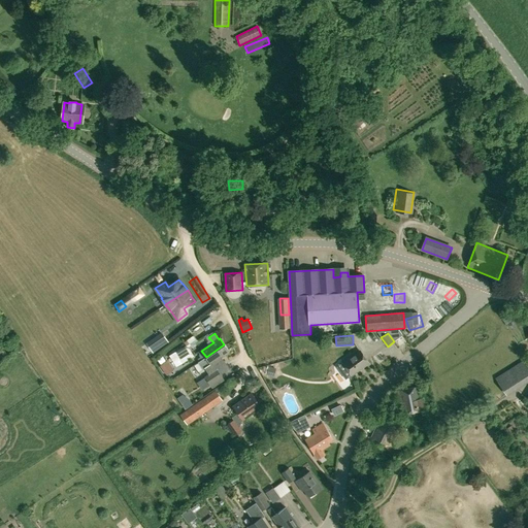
[(147,343),(153,352),(167,341),(163,336),(158,340),(156,338),(147,343)]
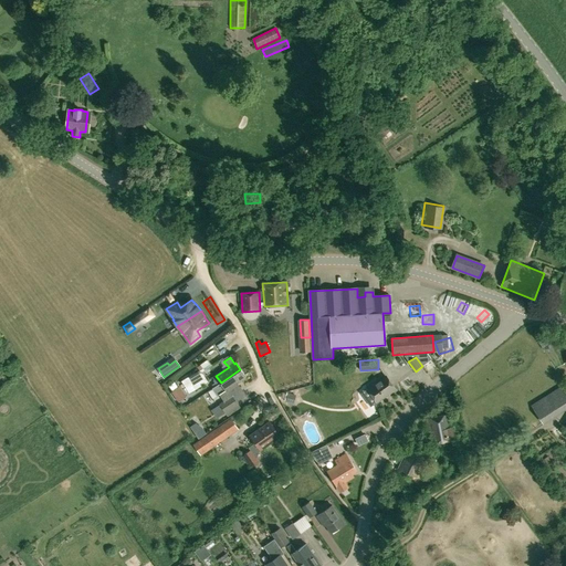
[(245,377),(240,369),(221,383),(213,388),(212,389),(217,396),(219,395),(226,390),(231,398),(233,396),(242,390),(237,384),(245,377)]
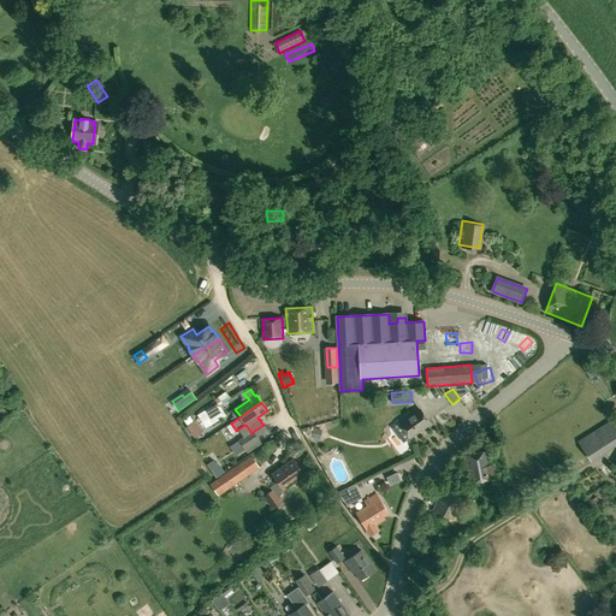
[(226,416),(219,406),(217,403),(197,415),(206,428),(226,416)]
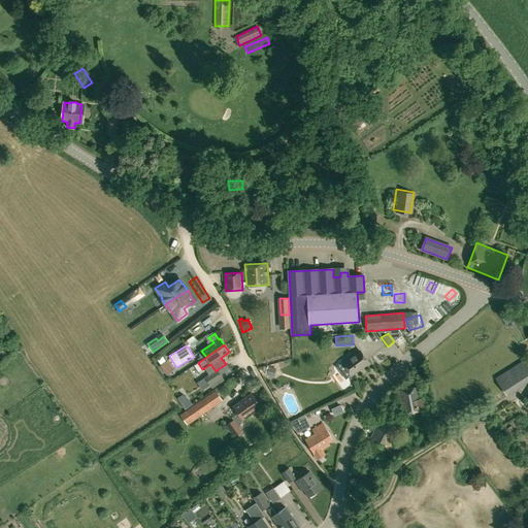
[(369,365),(360,351),(351,357),(350,356),(342,360),(343,363),(337,367),(345,380),(352,375),(363,368),(364,369),(369,365)]
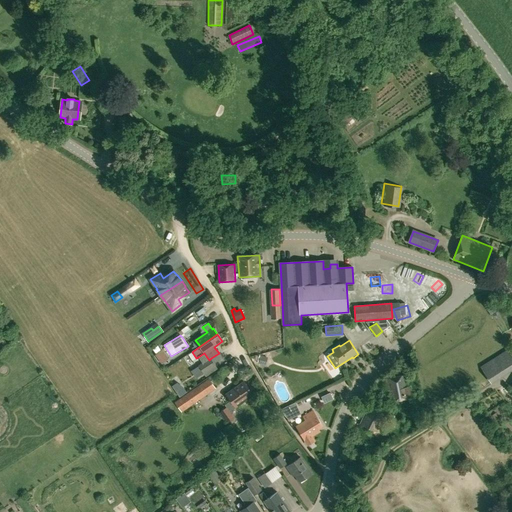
[(481,366),(491,382),(511,368),(511,354),(508,349),(481,366)]
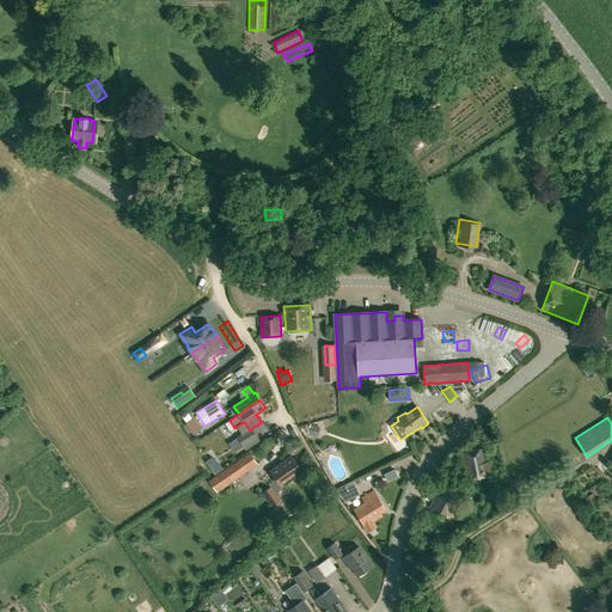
[(187,423),(194,434),(201,428),(194,418),(187,423)]
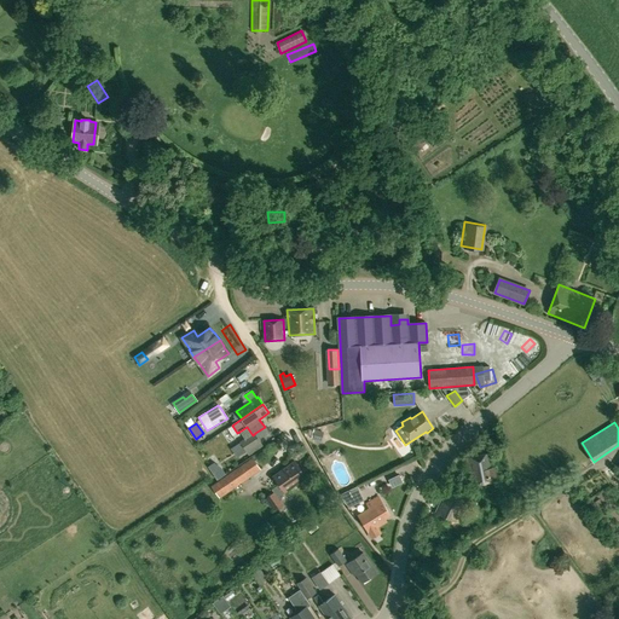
[(239,441),(250,457),(264,447),(261,444),(255,433),(253,435),(247,427),(239,432),(244,439),(239,441)]
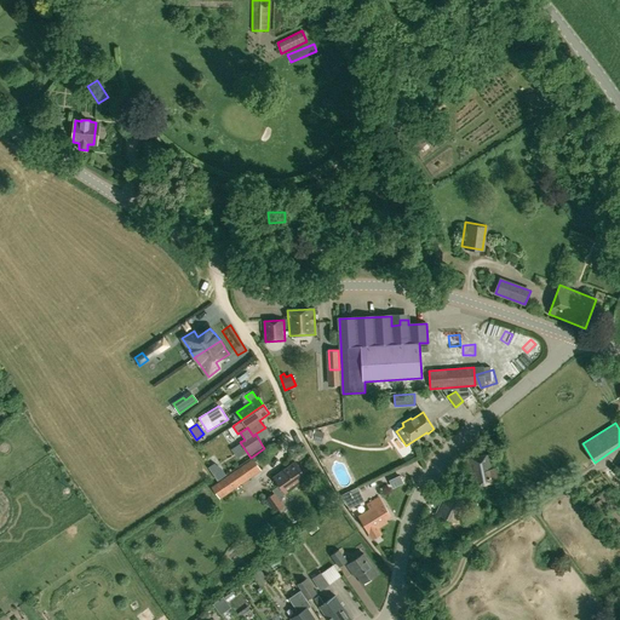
[(474,487),(498,482),(495,469),(493,470),(489,455),(468,460),(474,487)]
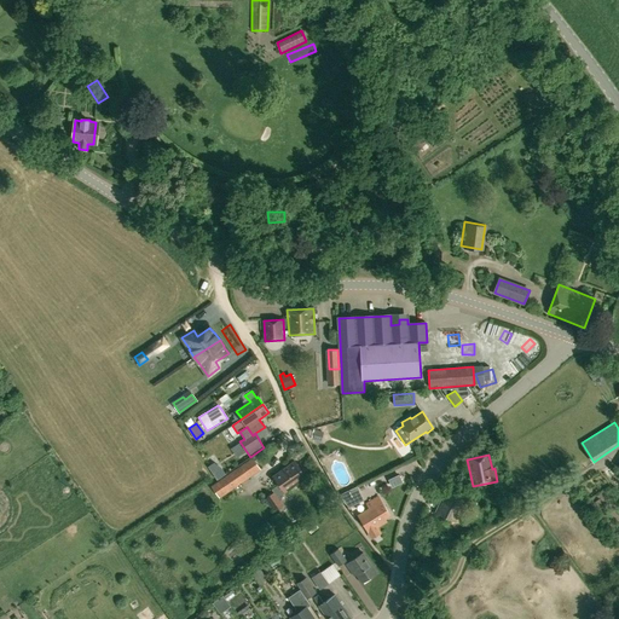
[(212,486),(220,498),(261,470),(253,457),(212,486)]
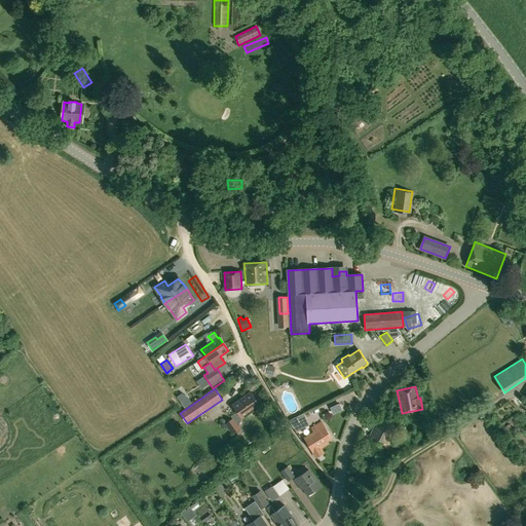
[(260,406),(251,392),(232,405),(237,412),(241,418),(242,418),(260,406)]
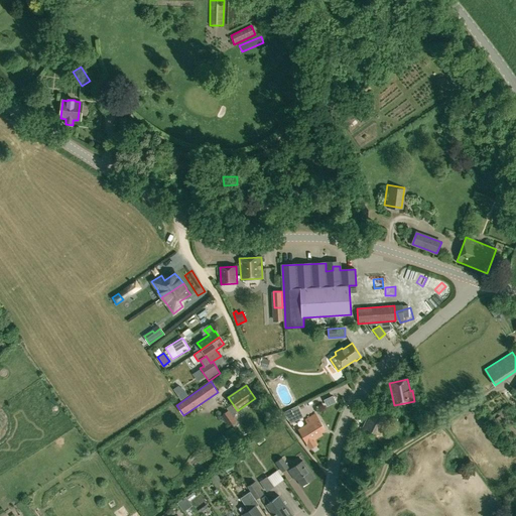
[(297,406),(283,412),(290,423),(302,417),(297,406)]
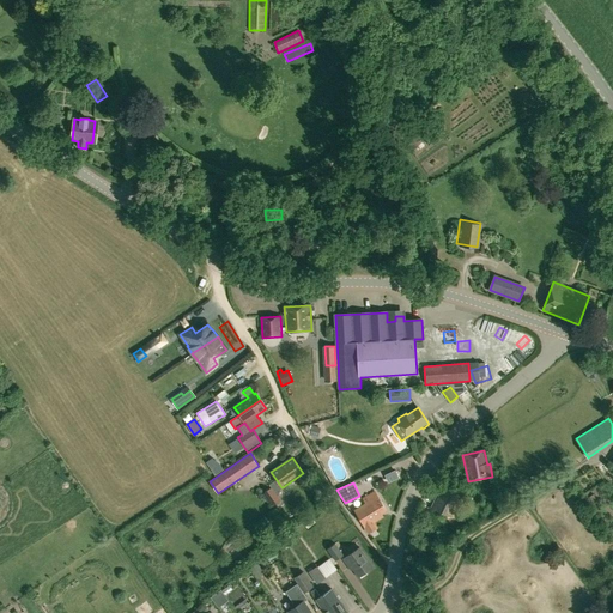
[(431,508),(451,517),(463,493),(443,484),(431,508)]
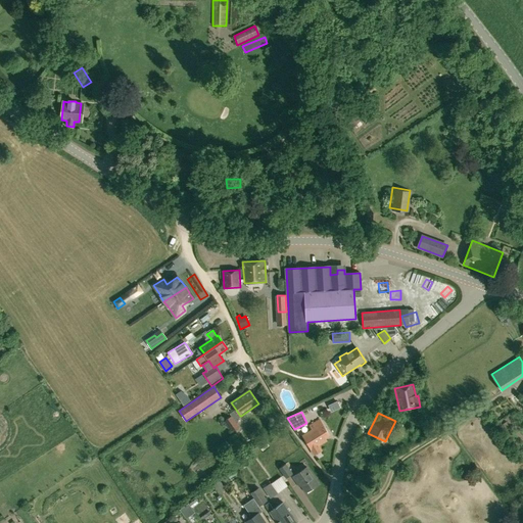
[(234,421),(231,416),(225,421),(232,431),(239,426),(234,421)]
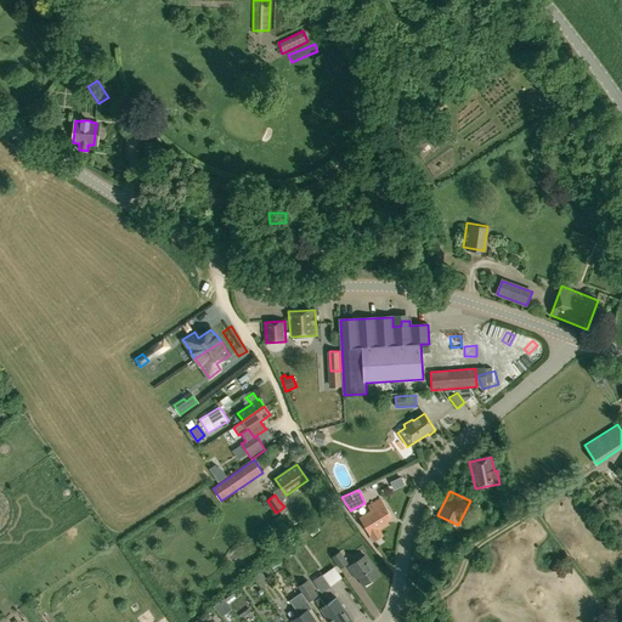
[(386,521),(391,518),(380,499),(369,507),(372,512),(361,518),(374,541),(382,536),(379,530),(388,525),(386,521)]
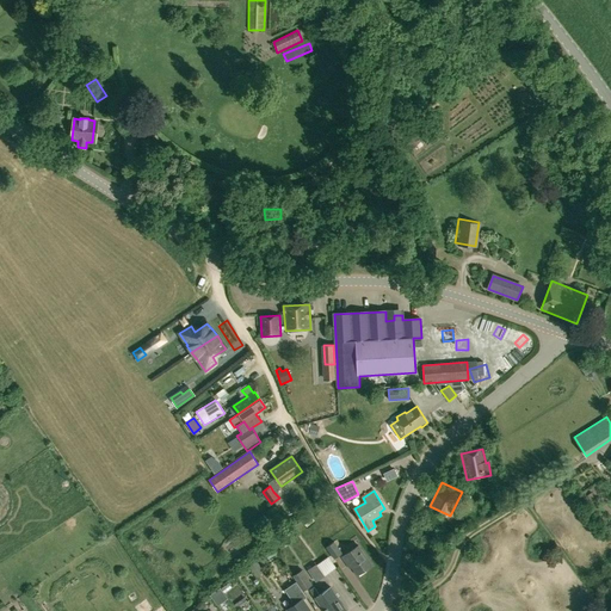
[(310,514),(302,522),(307,528),(315,522),(310,514)]
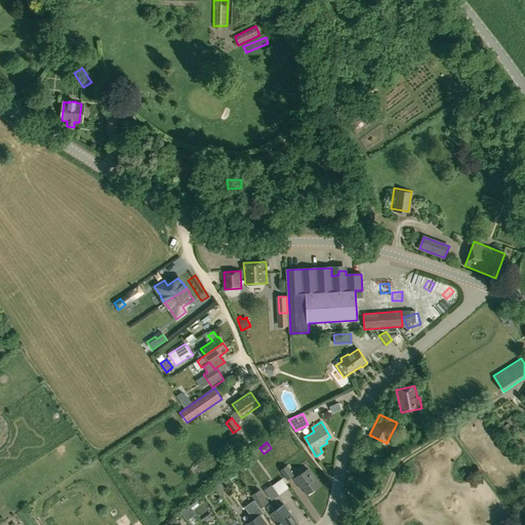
[(294,476),(287,466),(280,471),(287,480),(294,476)]
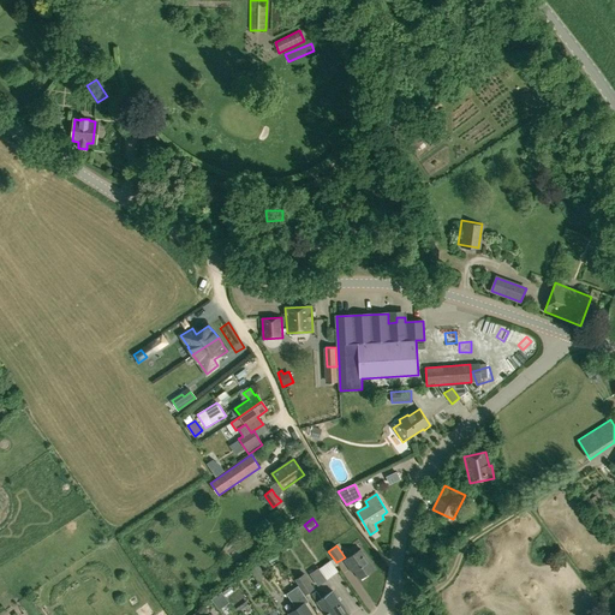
[(344,561),(350,569),(352,568),(359,579),(374,569),(360,549),(344,561)]
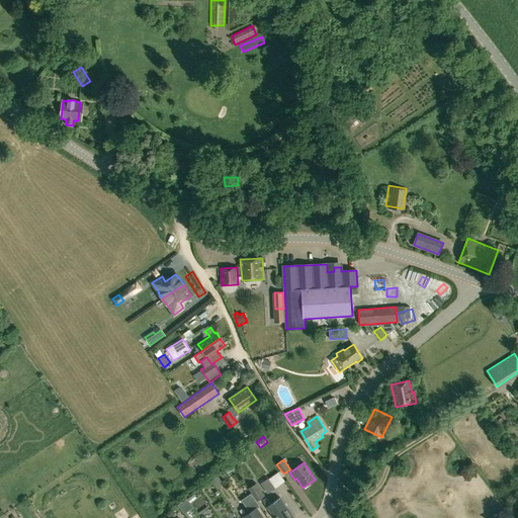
[(211,480),(218,488),(223,485),(217,476),(211,480)]
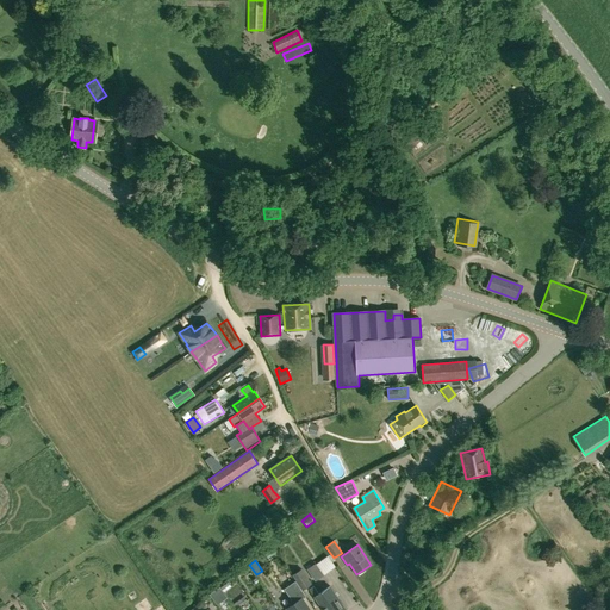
[(307,570),(316,582),(324,576),(316,564),(307,570)]
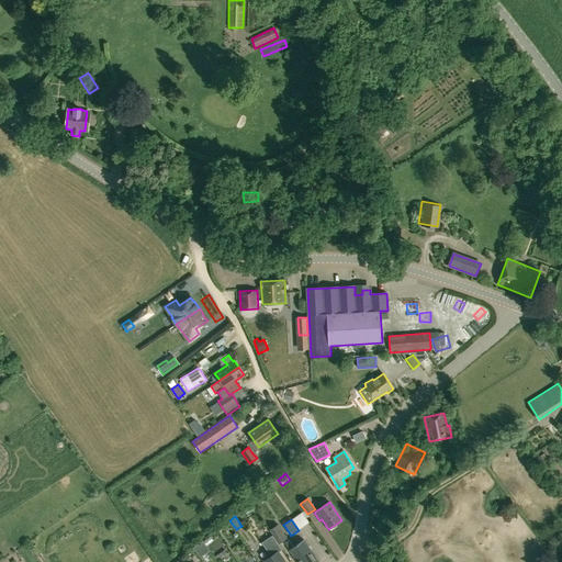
[(278,525),(269,530),(279,544),(288,538),(278,525)]
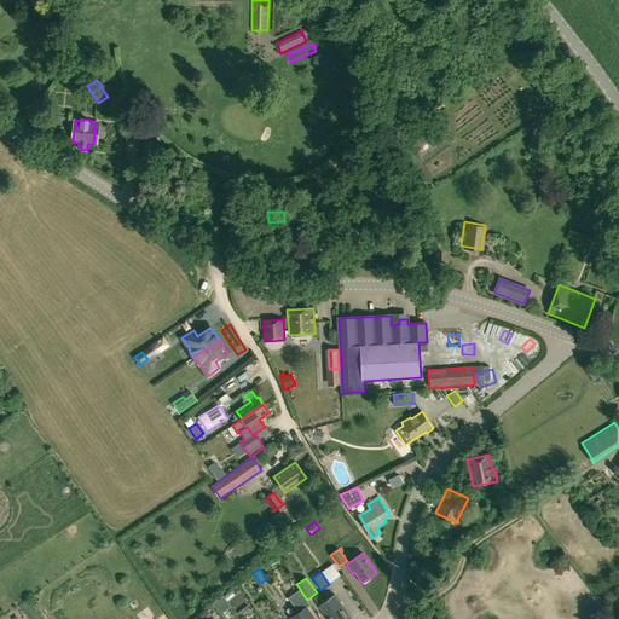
[(235,595),(231,590),(224,596),(227,601),(235,595)]
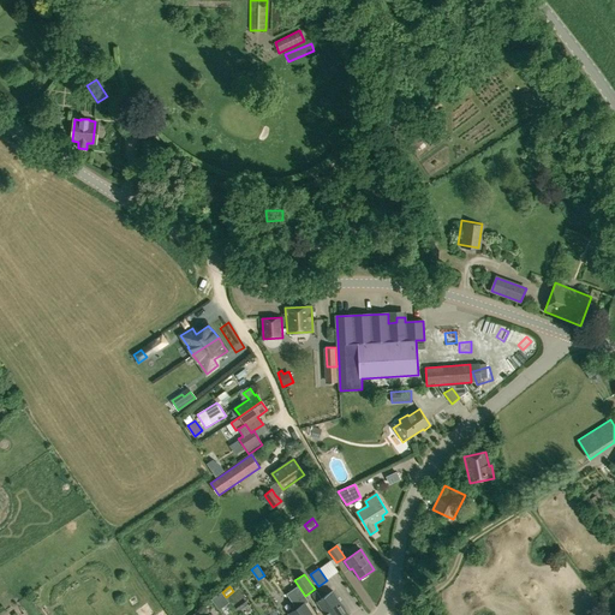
[(311,614),(305,604),(309,602),(298,586),(287,595),(294,604),(293,609),(293,611),(290,614),(311,614)]
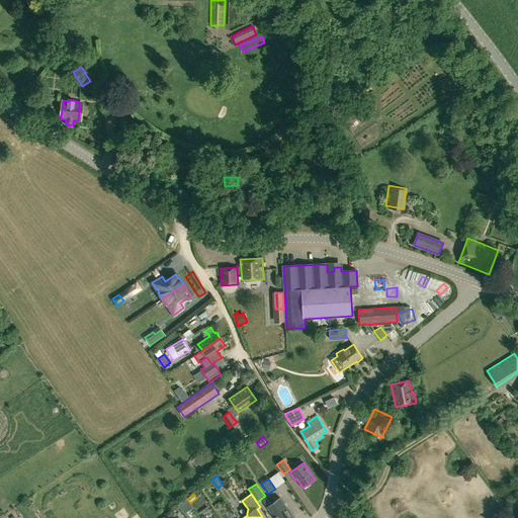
[(274,517),(284,517),(274,503),(271,505),(266,498),(262,501),(267,508),(274,517)]
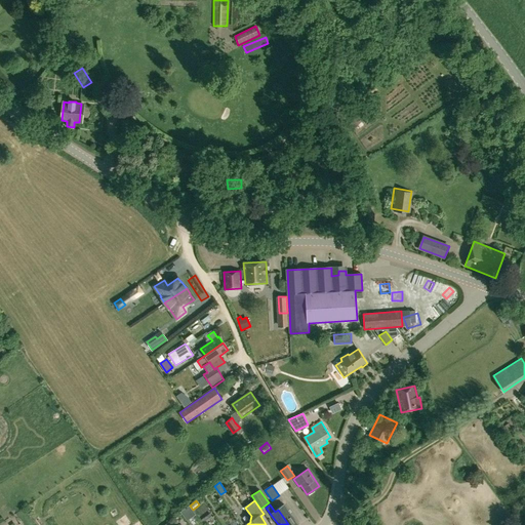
[(187,521),(196,515),(189,506),(180,512),(187,521)]
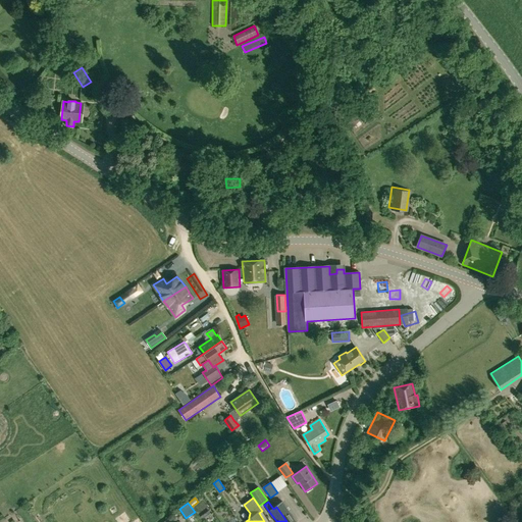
[(276,507),(286,521),(296,521),(282,503),(276,507)]
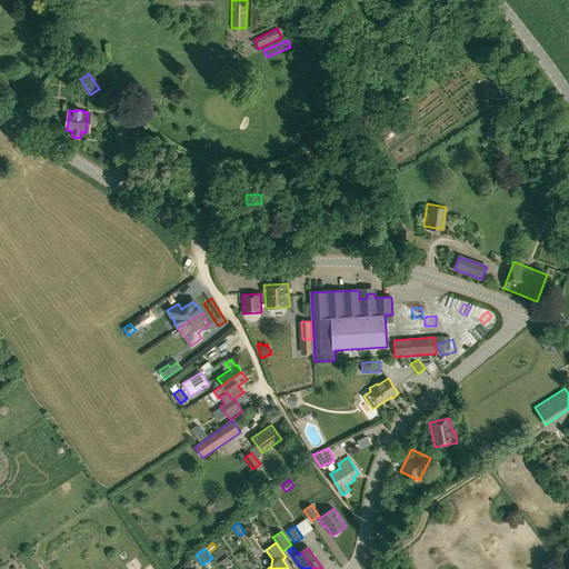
[(227,558),(218,563),(220,567),(229,561),(227,558)]
